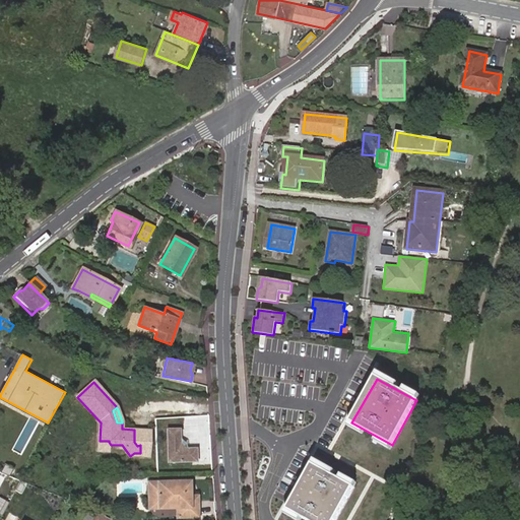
[(187,449),(178,441),(177,429),(167,429),(168,462),(197,461),(196,448),(187,449)]
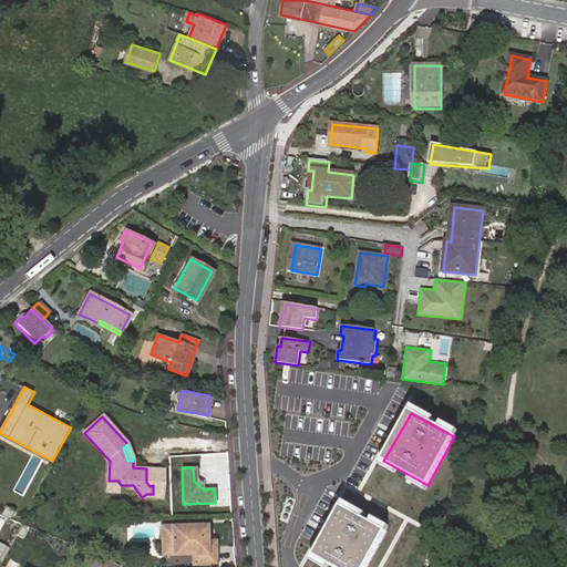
[(164,468),(146,468),(146,482),(150,486),(153,485),(153,494),(146,494),(142,497),(164,497),(164,468)]
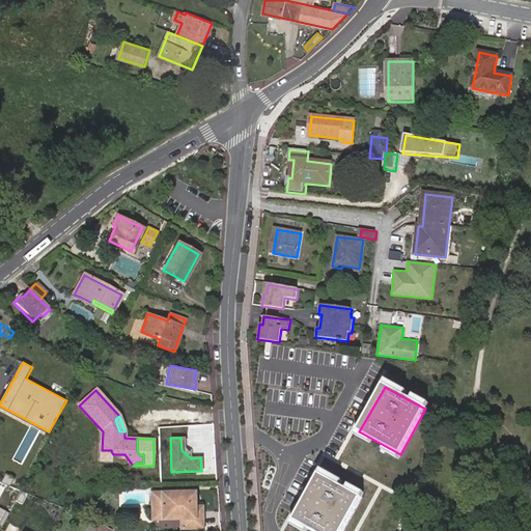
[(111,450),(102,450),(101,460),(111,460),(111,451),(111,450)]
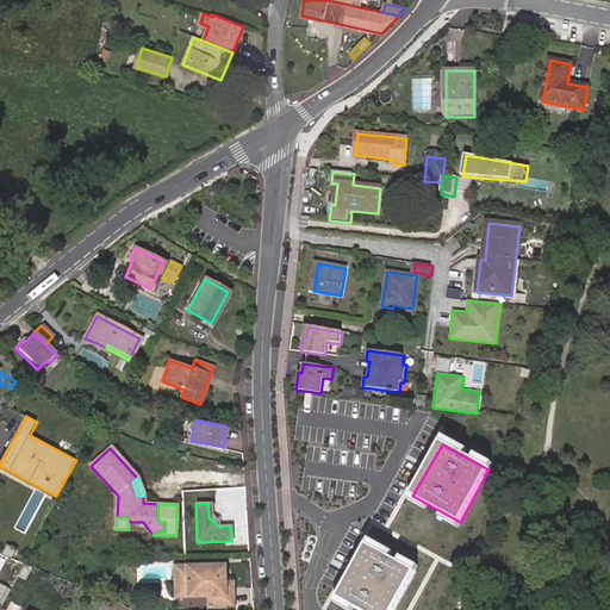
[(393,609),(415,573),(368,547),(338,599),(358,609),(393,609)]
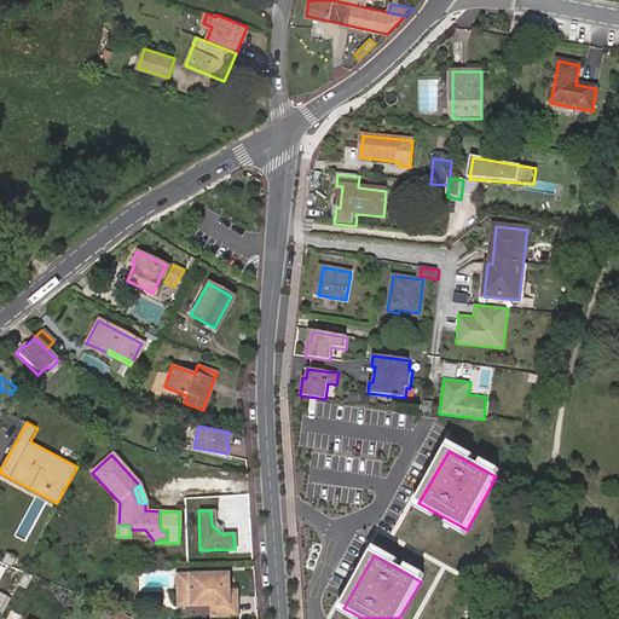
[(225,573),(178,574),(179,605),(210,605),(212,615),(236,615),(235,591),(226,591),(225,573)]
